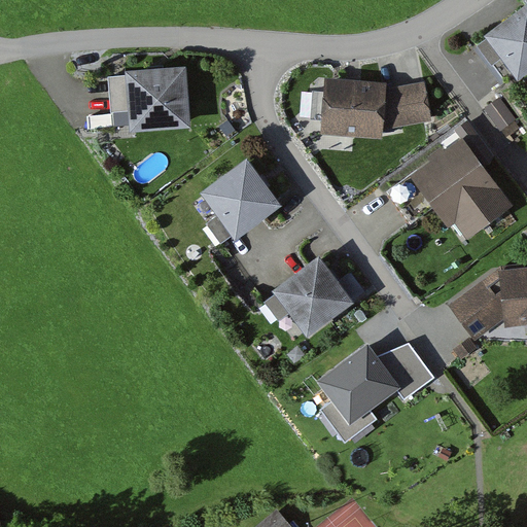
[(526,72),(526,0),(487,30),(490,35),(479,43),(506,80),(516,73),(519,78),(526,72)]
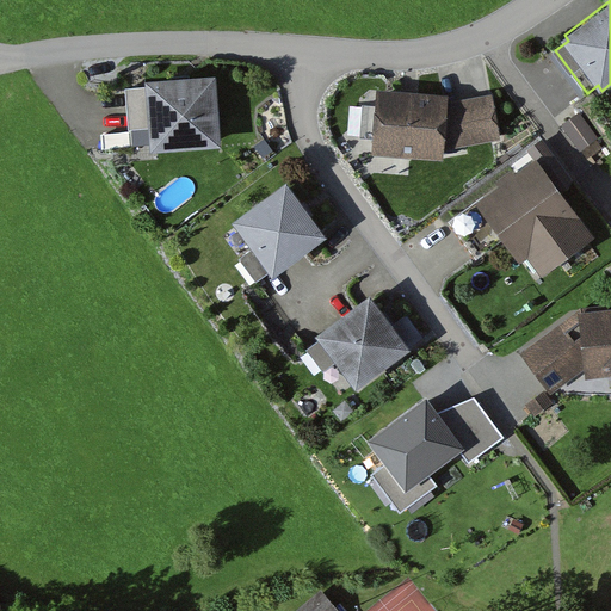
[(150,144),(152,148),(221,143),(216,74),(144,79),(146,85),(127,87),(131,146),(150,144)]
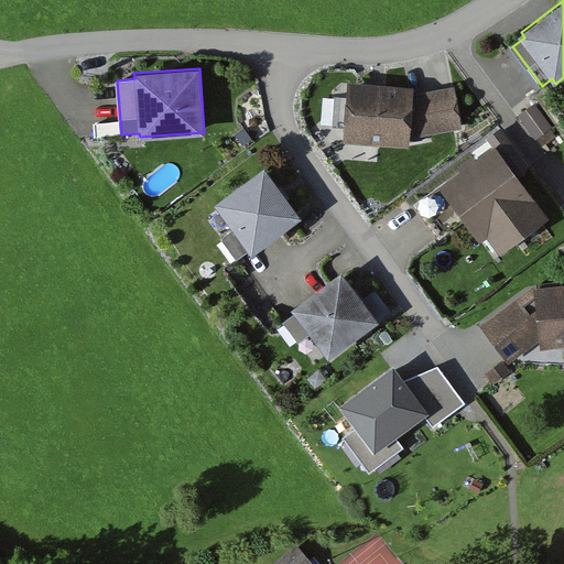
[(413,87),(348,82),(344,140),(409,147),(409,138),(413,94),(413,87)]
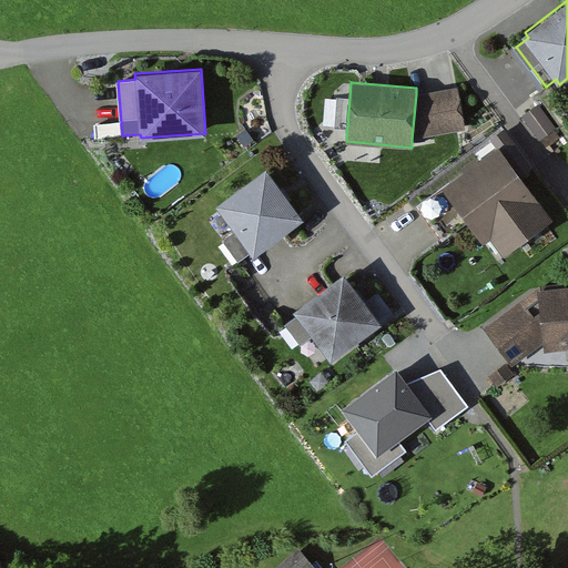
[(458,87),(416,94),(412,139),(466,130),(458,87)]
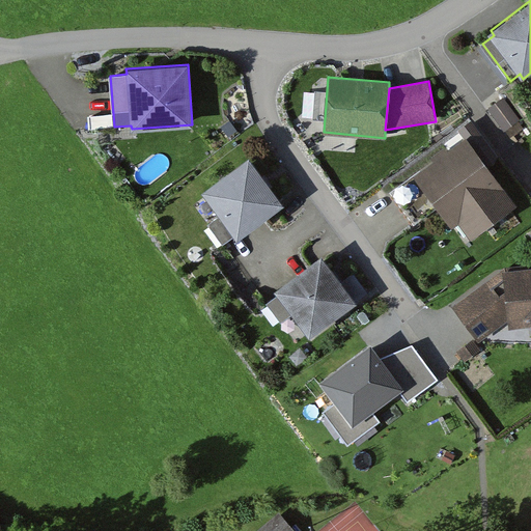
[(504,99),(490,110),(505,131),(520,119),(504,99)]
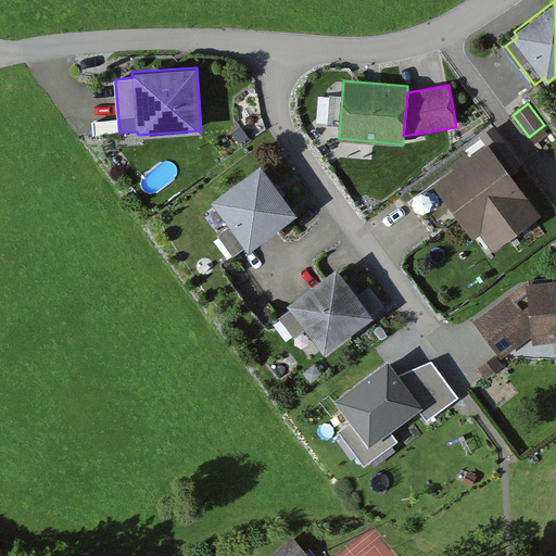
[(241,126),(231,133),(239,143),(249,137),(241,126)]
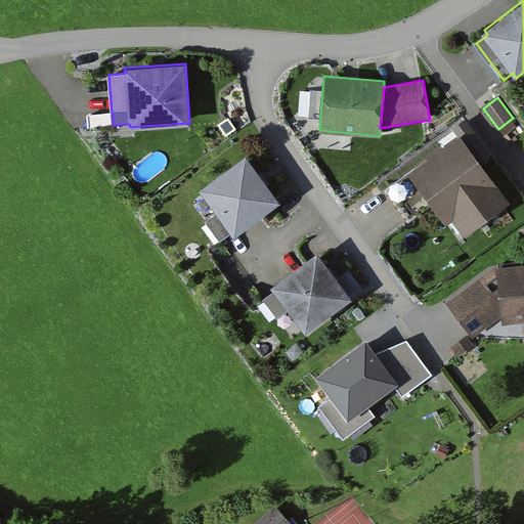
[(459,136),(408,172),(433,206),(447,224),(454,219),(466,233),(508,204),(459,136)]
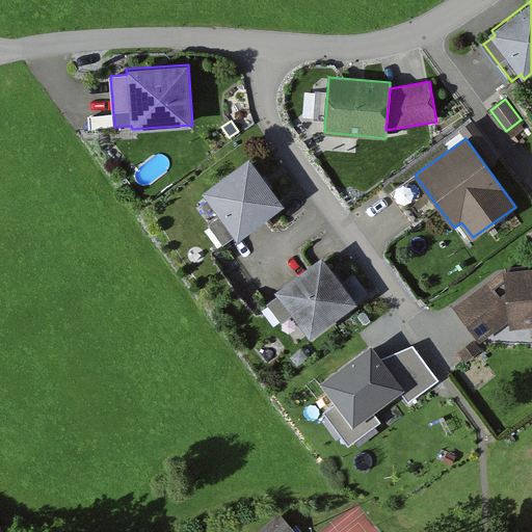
[(284,205),(248,159),(203,193),(238,239),(284,205)]
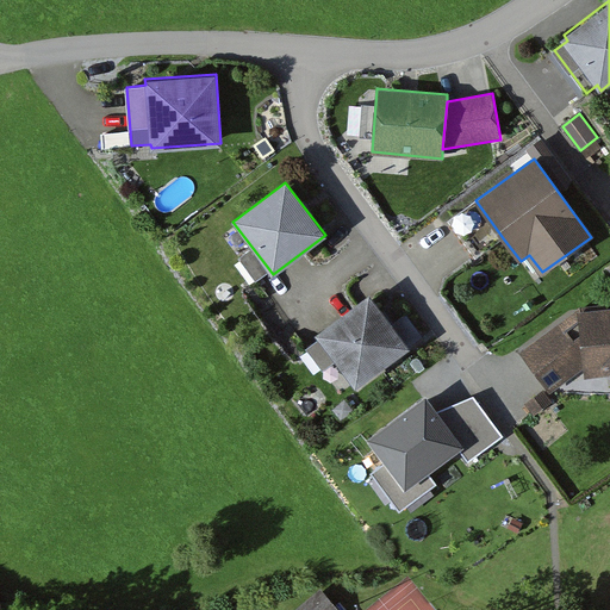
[(504,240),(475,200),(449,219),(477,259),(504,240)]
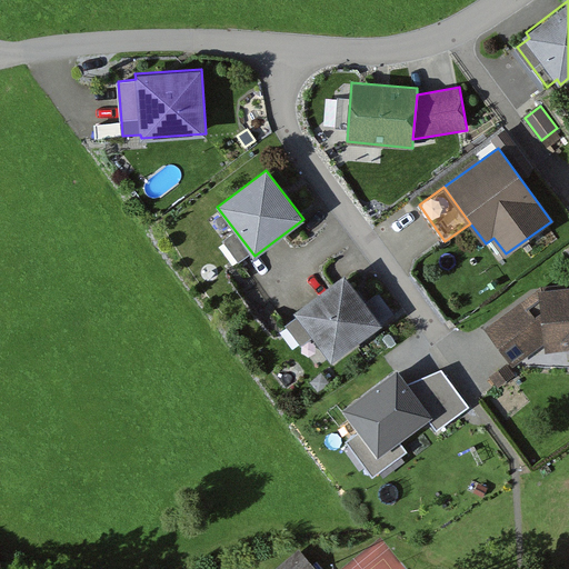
[(382,322),(345,271),(295,308),(332,359),(382,322)]
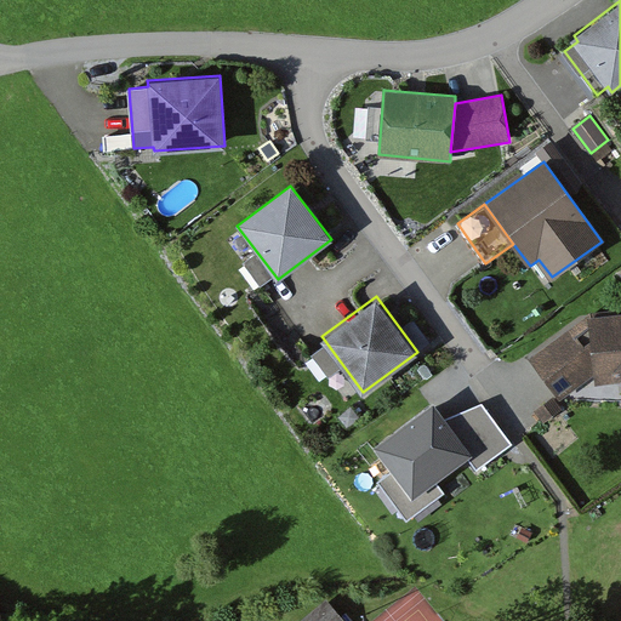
[(620,379),(620,309),(590,313),(531,357),(560,398),(594,374),(596,382),(620,379)]
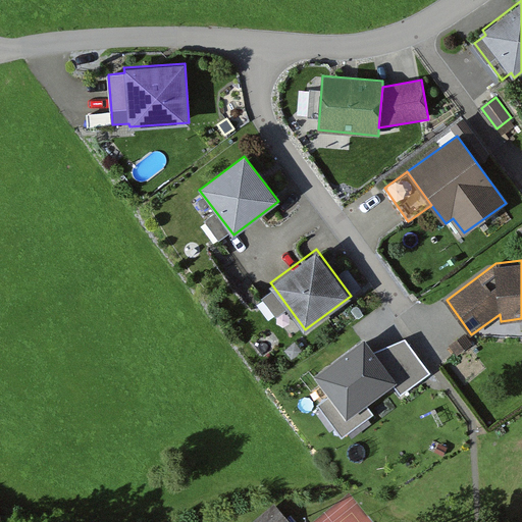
[(466,333),(451,345),(458,354),(473,343),(466,333)]
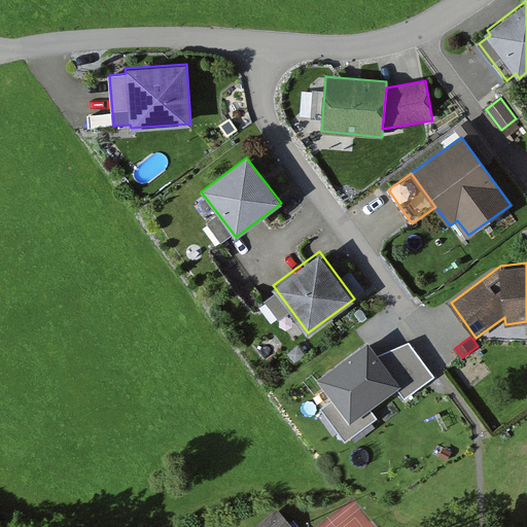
[(377,354),(367,342),(319,378),(335,397),(350,420),(370,407),(399,385),(377,354)]
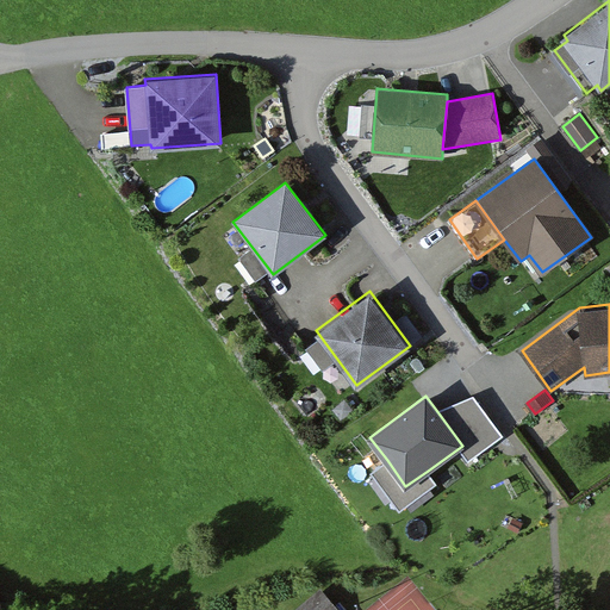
[(474,396),(436,410),(462,446),(471,459),(503,436),(474,396)]
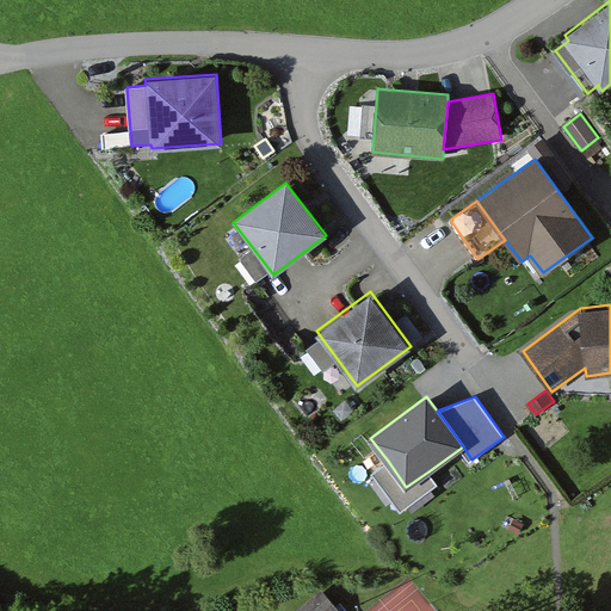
[(406,487),(388,461),(372,471),(400,511),(438,485),(429,471),(406,487)]
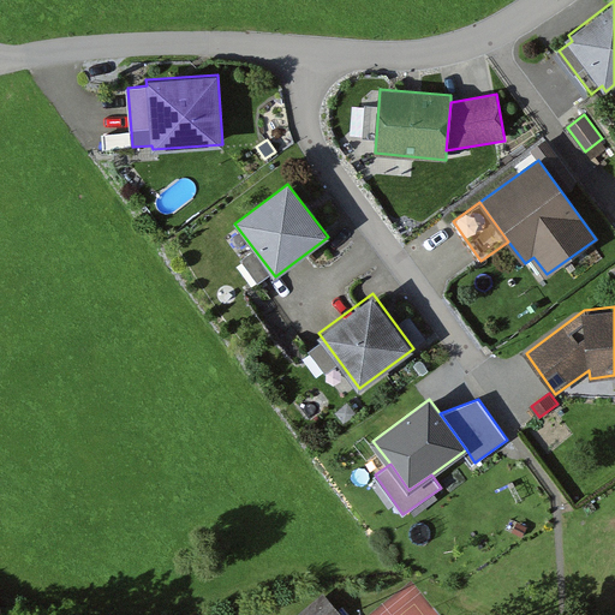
[(334,614),(323,602),(306,614),(334,614)]
